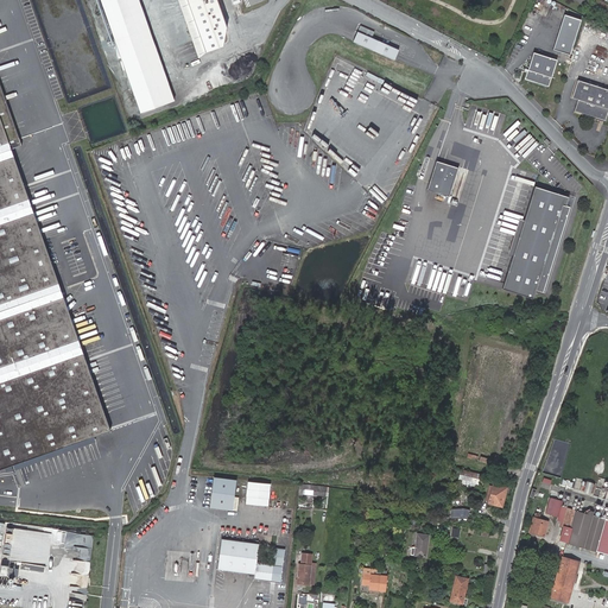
[(176,100),(141,0),(102,0),(141,111),(176,100)]
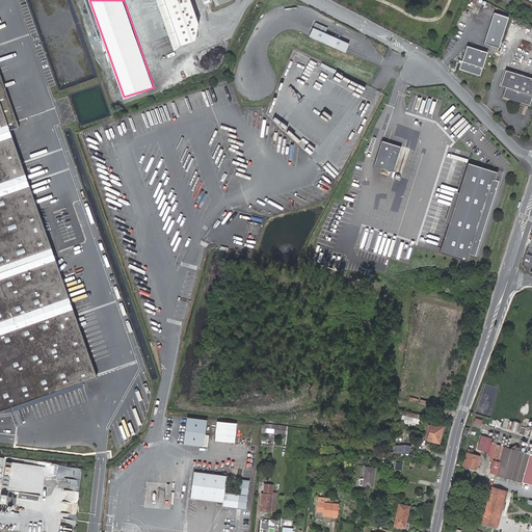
[(191,0),(157,0),(176,50),(197,42),(201,24),(191,0)]
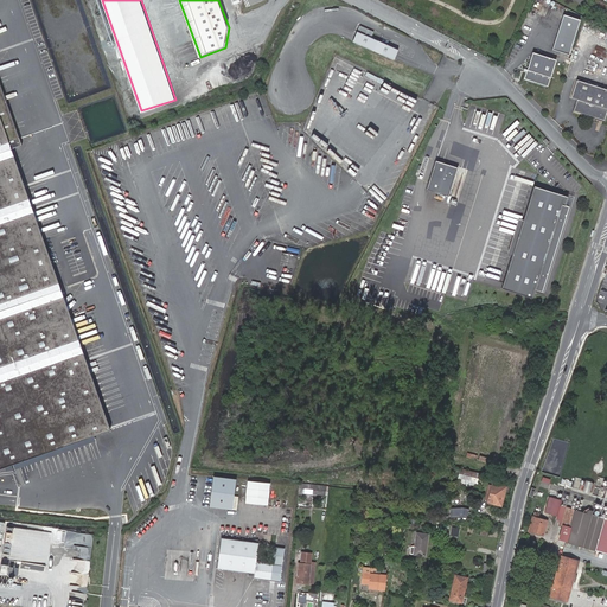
[(582,20),(566,16),(554,51),(570,57),(582,20)]
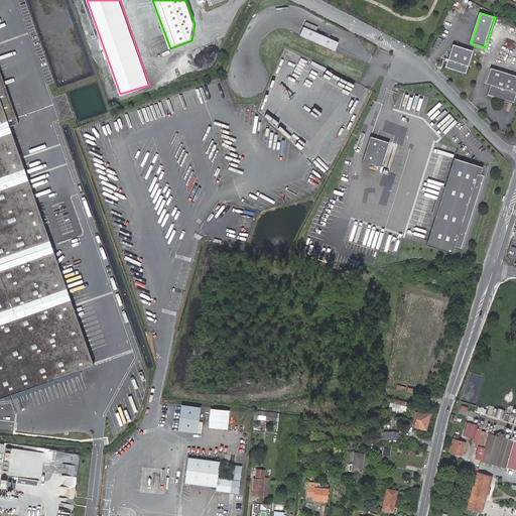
[(342,43),(318,33),(320,28),(309,23),(303,36),(338,52),(342,43)]
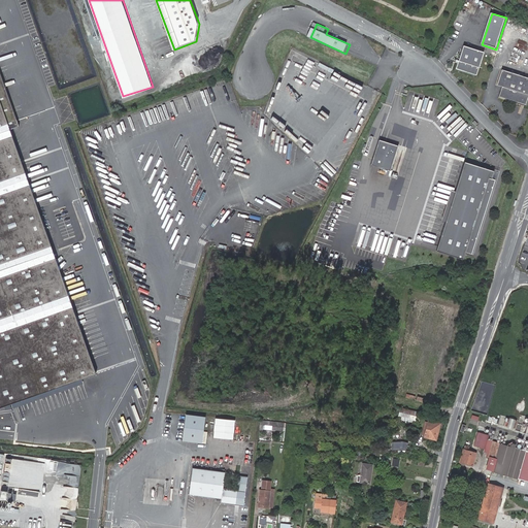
[(486,53),(465,45),(457,68),(477,75),(486,53)]
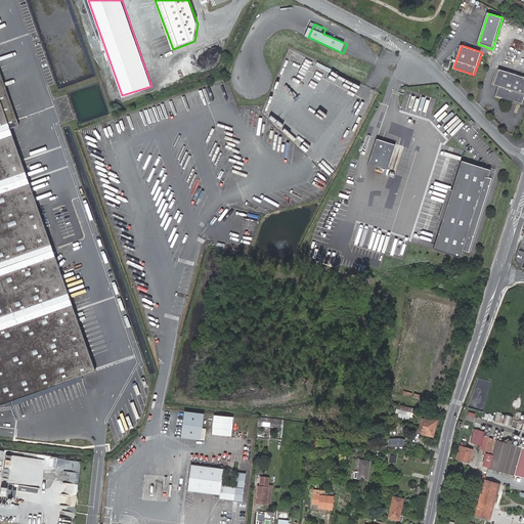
[(523,104),(523,100),(523,77),(499,70),(494,84),(499,86),(496,95),(523,104)]
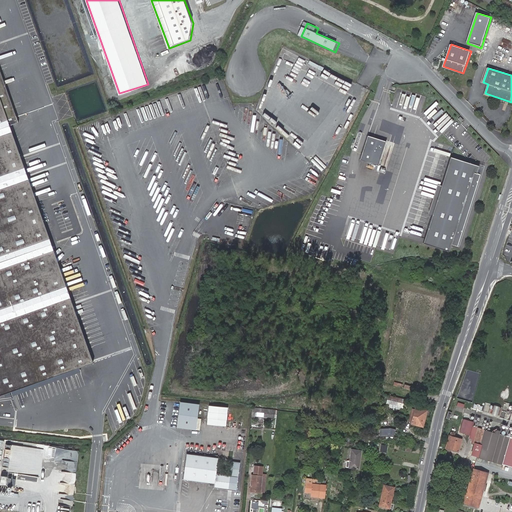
[(0,395),(92,364),(8,126),(17,123),(0,73),(0,395)]
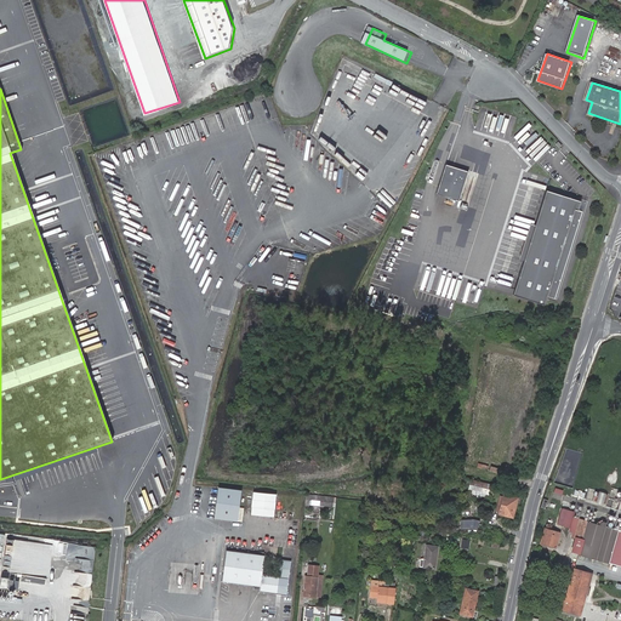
[(534,158),(548,143),(542,136),(527,151),(534,158)]
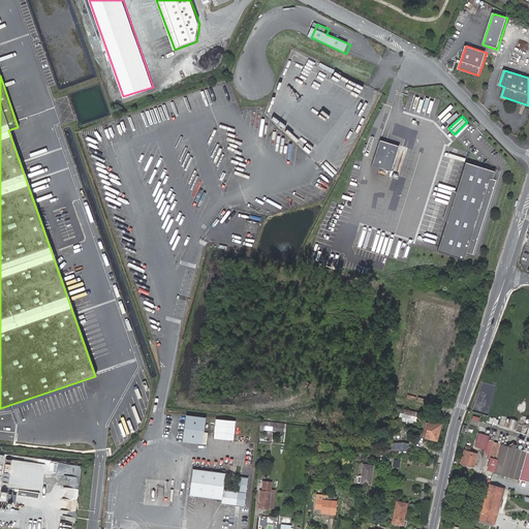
[(400,147),(381,141),(373,165),(392,172),(400,147)]
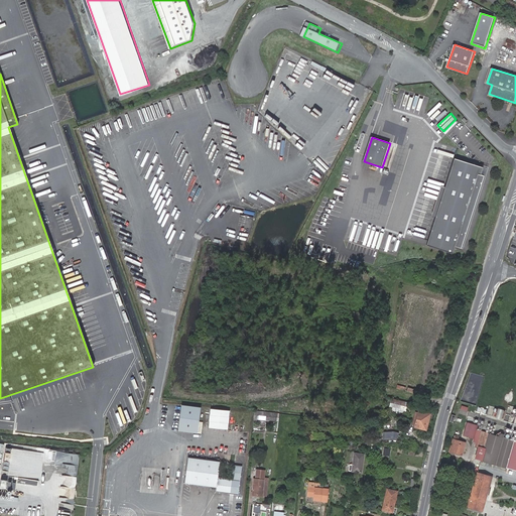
[(490,168),(455,158),(427,247),(454,255),(457,247),(465,250),(490,168)]
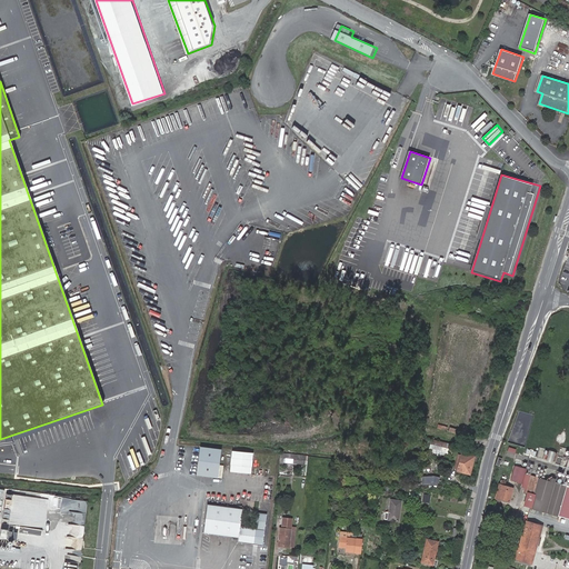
[(391,268),(429,277),(431,270),(436,271),(438,262),(429,260),(428,263),(422,261),(423,257),(410,253),(409,260),(402,258),(405,251),(396,249),(391,268)]
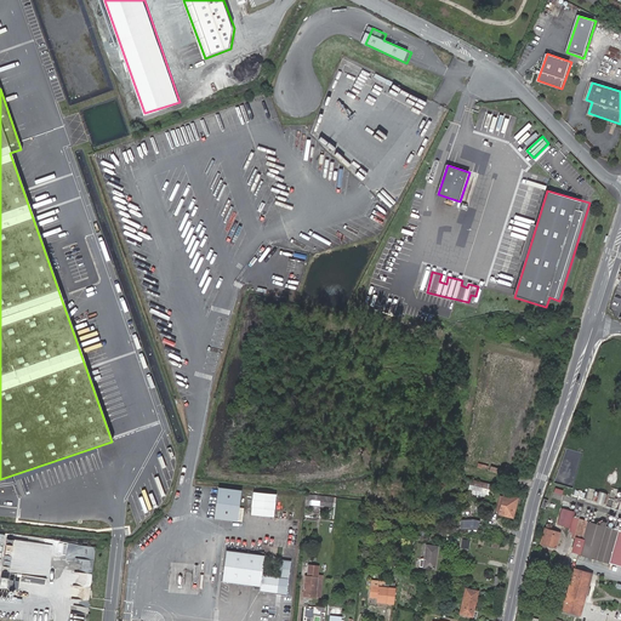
[(472,482),(471,489),(490,493),(491,486),(472,482)]
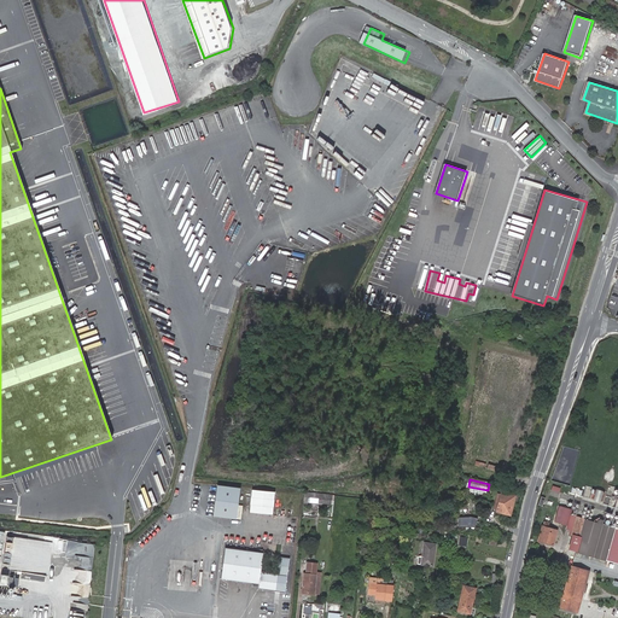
[(240,490),(217,487),(213,518),(237,522),(240,490)]
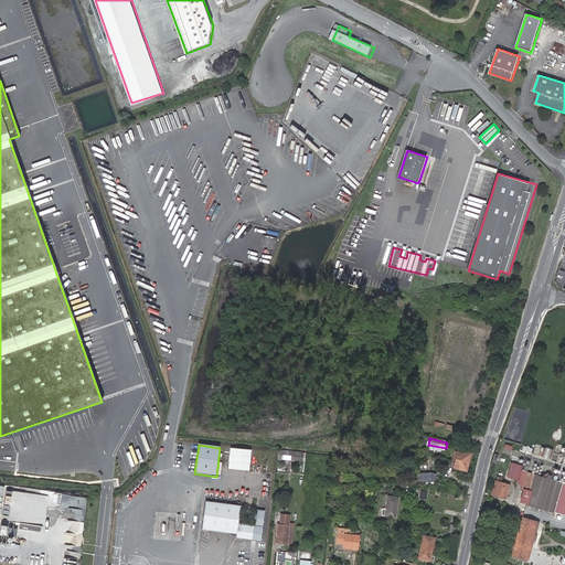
[(252,450),(231,447),(228,469),(249,471),(252,450)]
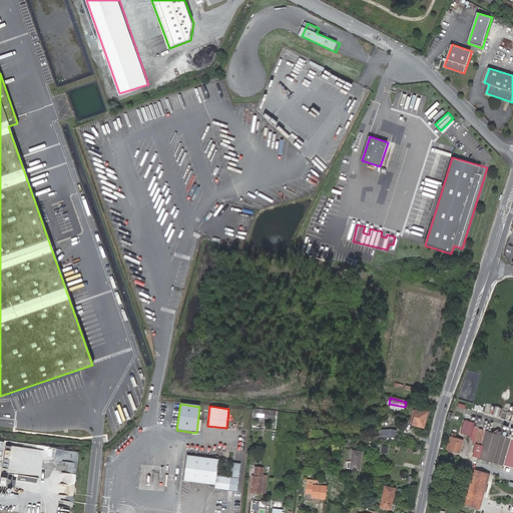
[(503,410),(492,407),(490,416),(500,419),(503,410)]
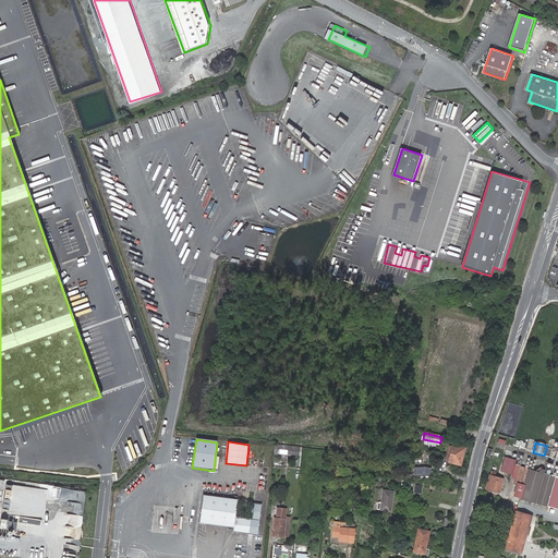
[(301,447),(274,445),(274,450),(277,450),(276,455),(279,455),(279,450),(301,453),(301,447)]
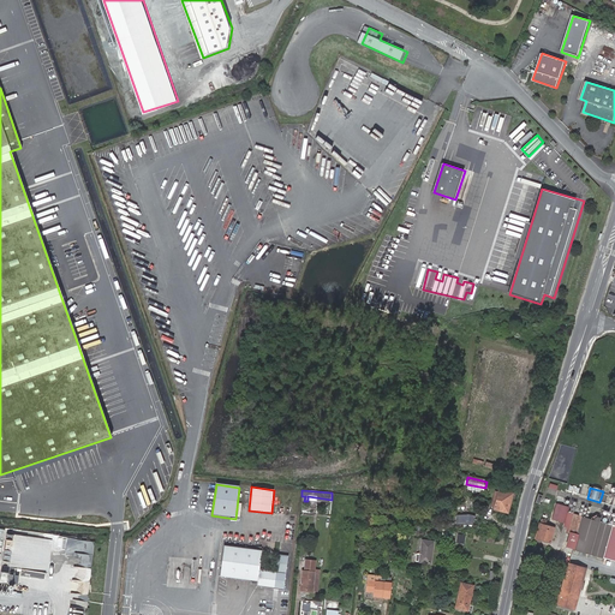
[(509,512),(513,494),(501,491),(496,509),(509,512)]
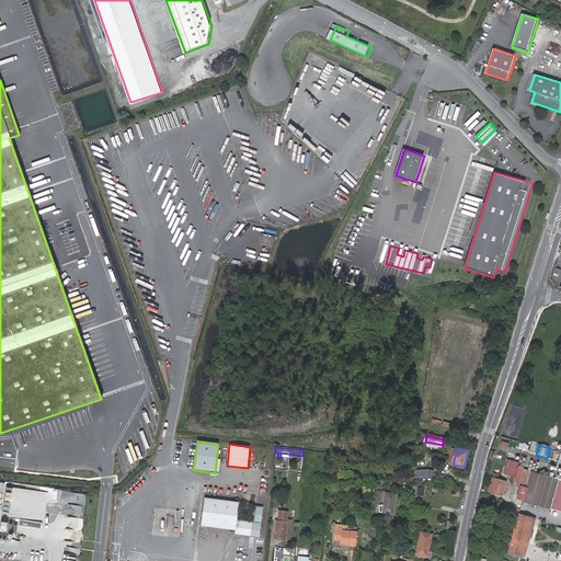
[(519,464),(507,460),(503,476),(515,479),(519,464)]
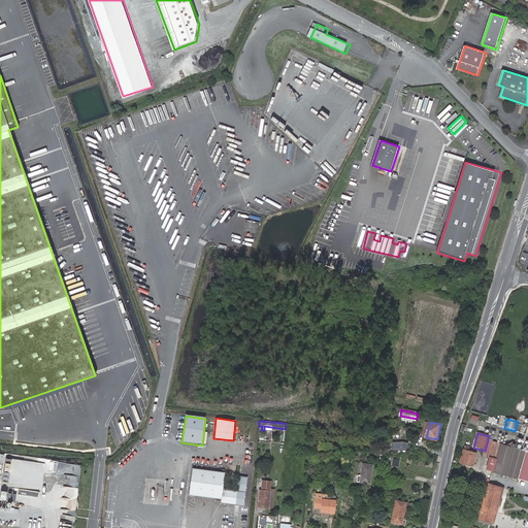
[(393,440),(392,450),(407,451),(407,441),(393,440)]
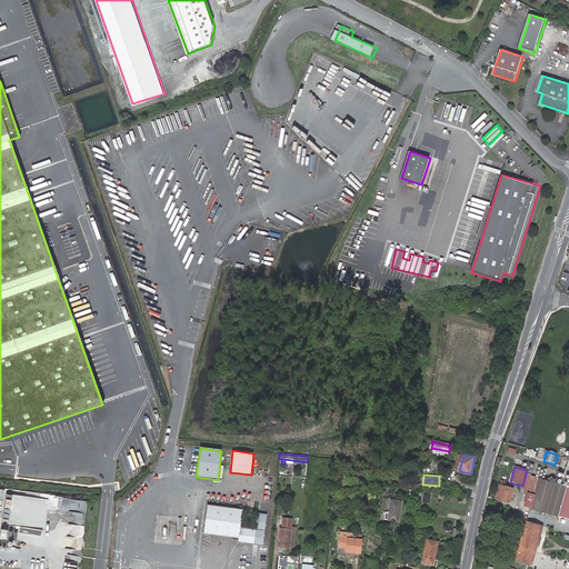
[(530,508),(530,509),(568,520),(568,488),(526,476),(522,489),(525,489),(523,493),(527,495),(533,497),(530,508)]
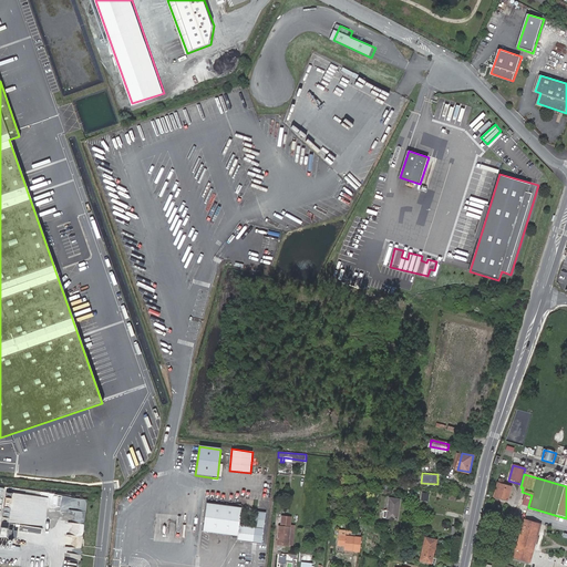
[(501,477),(495,497),(507,501),(512,484),(504,483),(504,478),(501,477)]
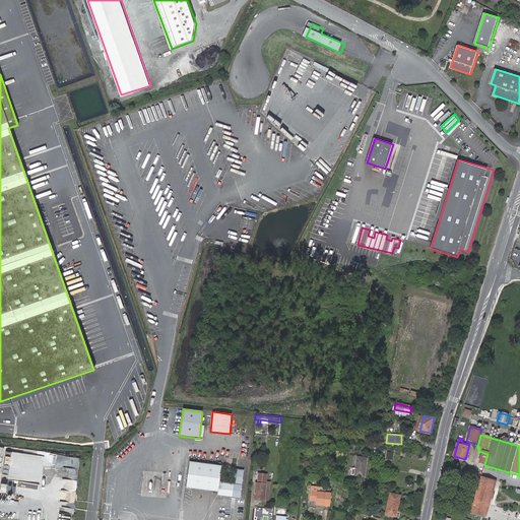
[(488,454),(481,452),(478,463),(484,464),(488,454)]
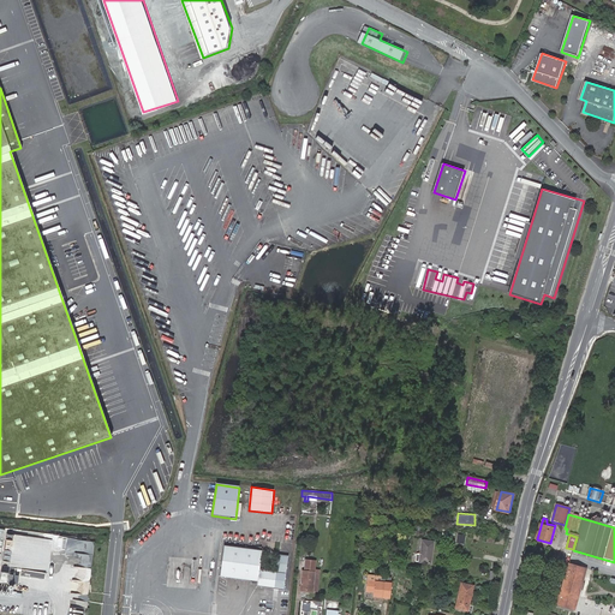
[(431,563),(435,542),(424,541),(419,562),(431,563)]
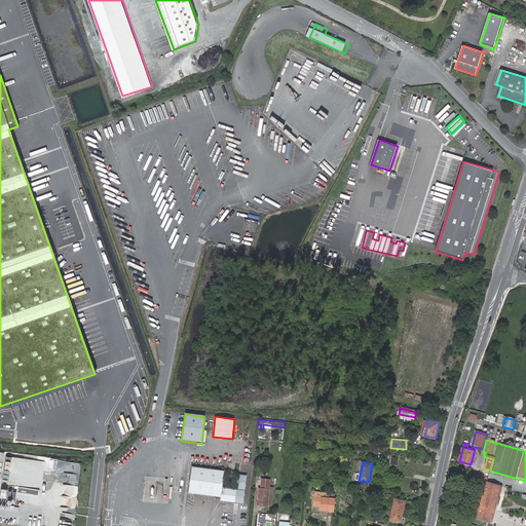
[(192,468),(189,495),(221,498),(220,503),(243,505),(247,477),(239,476),(237,490),(225,489),(226,473),(192,468)]
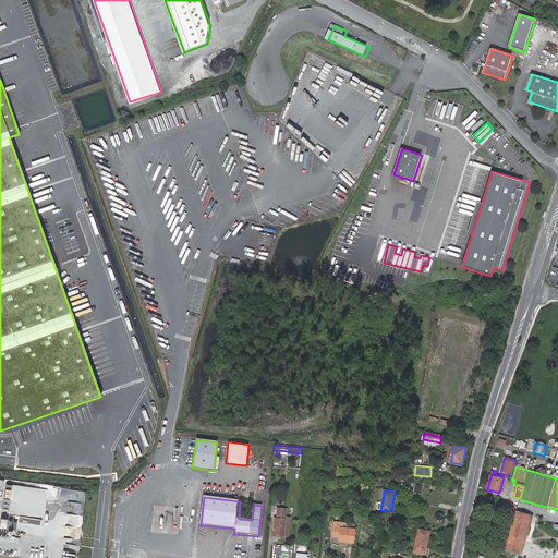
[(287,509),(279,508),(278,516),(286,517),(287,509)]
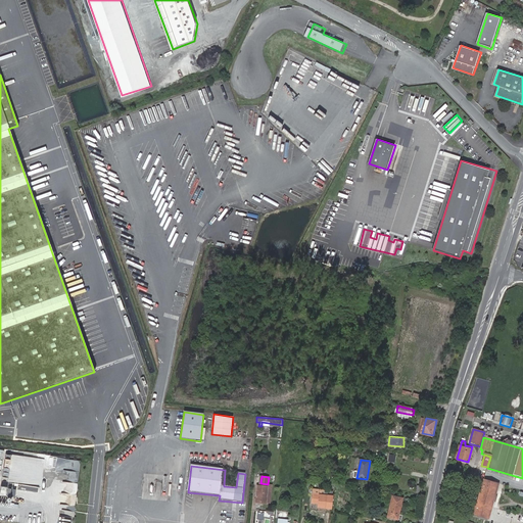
[(488,519),(498,483),(485,479),(477,510),(472,508),(471,514),(488,519)]
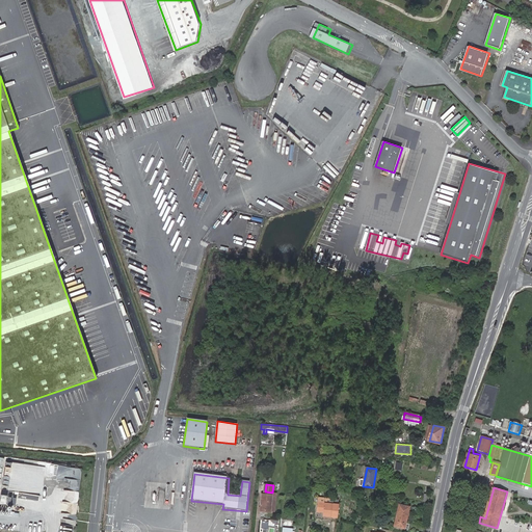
[(2,490),(1,503),(17,504),(18,497),(40,500),(41,496),(10,493),(10,491),(2,490)]
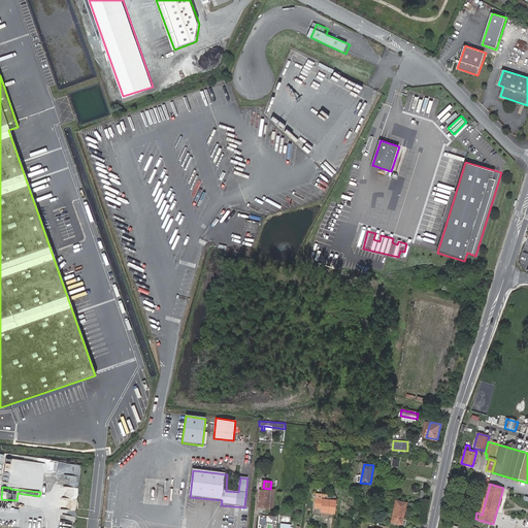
[(271,509),(272,492),(261,491),(259,508),(271,509)]
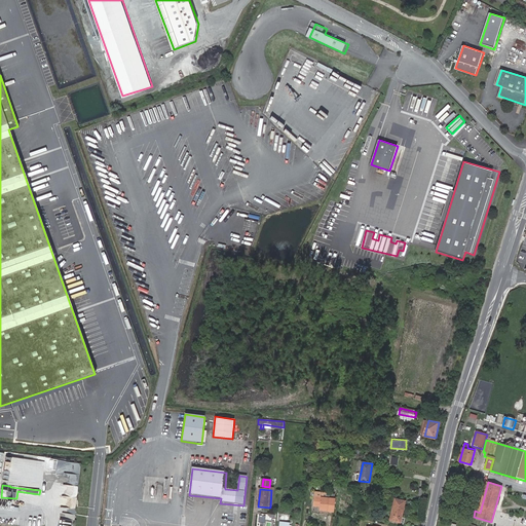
[(334,496),(326,495),(326,499),(314,498),(313,508),(318,508),(318,506),(320,508),(318,512),(328,513),(329,503),(333,503),(334,496)]
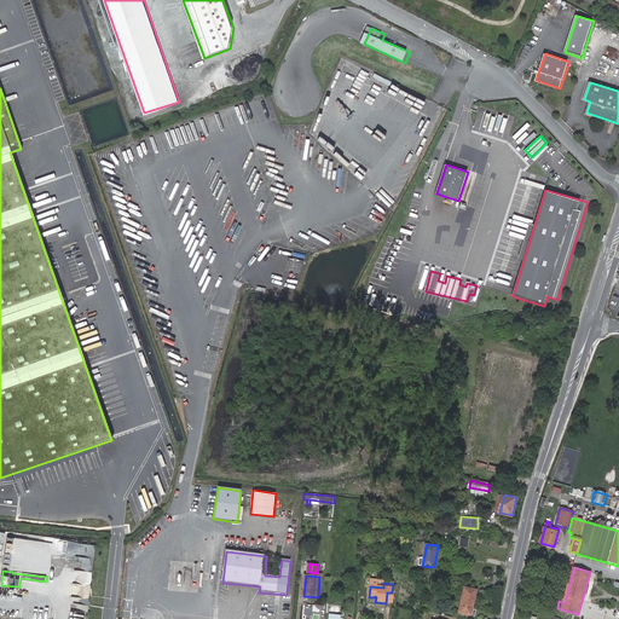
[(478,591),(466,589),(461,614),(473,617),(478,591)]
